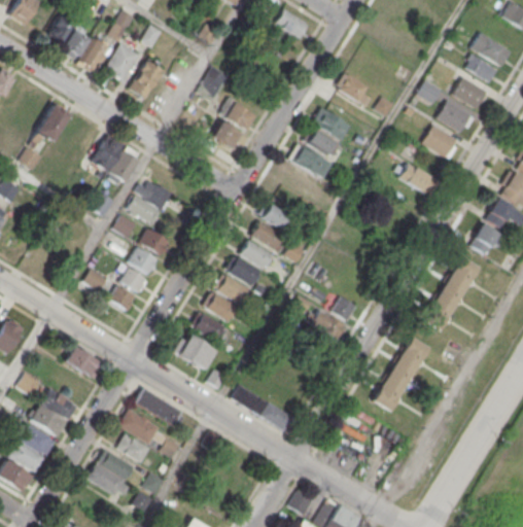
[(24,25),(39,0),(16,0),(8,15),(24,25)]
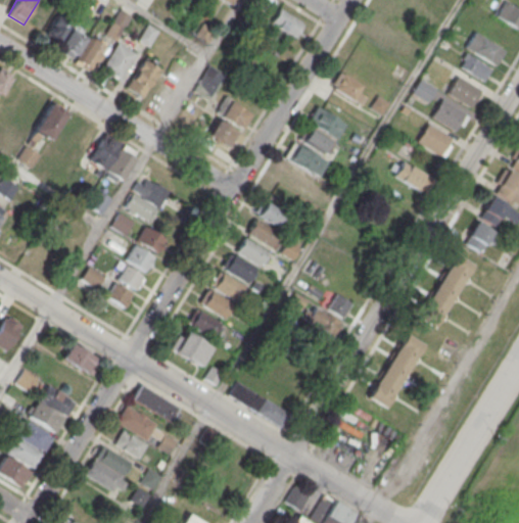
[(423,0),(393,0),(416,12),(423,0)]
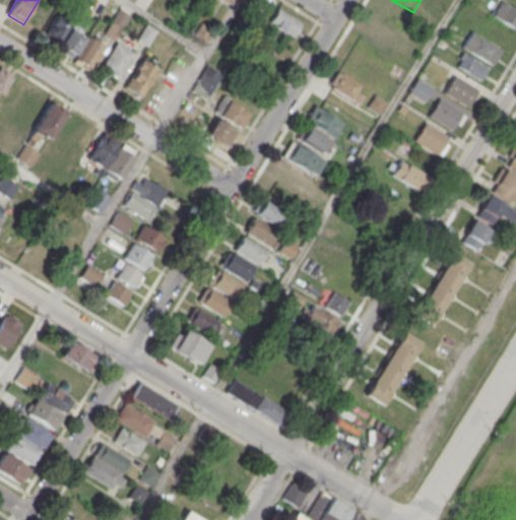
[(496,16),(515,25),(515,6),(504,1),(496,16)]
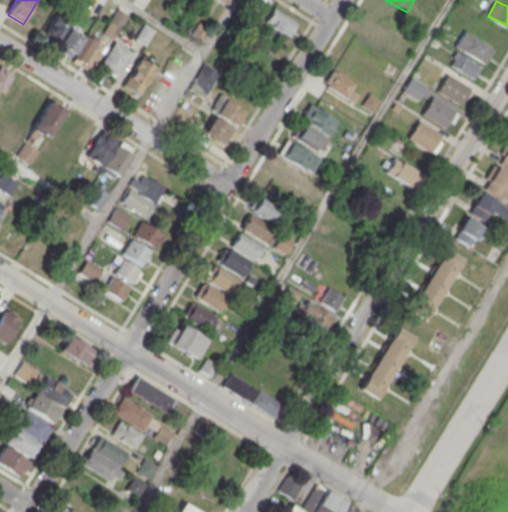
[(300,20),(274,8),(267,24),(293,35),(300,20)]
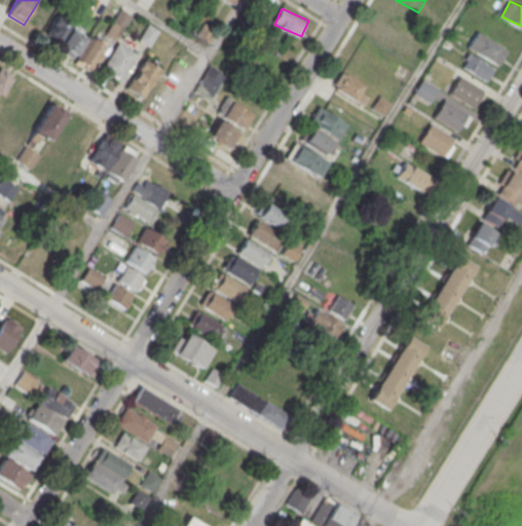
[(108,33),(119,40),(134,15),(122,9),(108,33)]
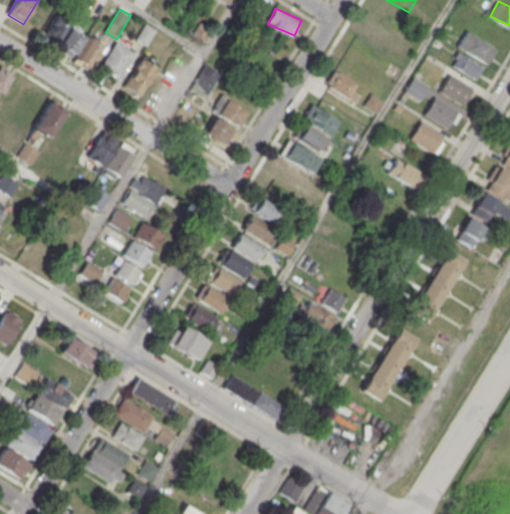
[(74,58),(87,32),(56,16),(47,35),(63,43),(59,50),(74,58)]
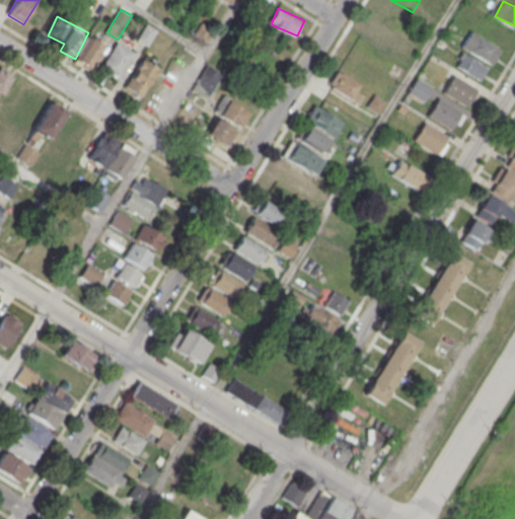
[(139,40),(150,46),(159,29),(148,23),(139,40)]
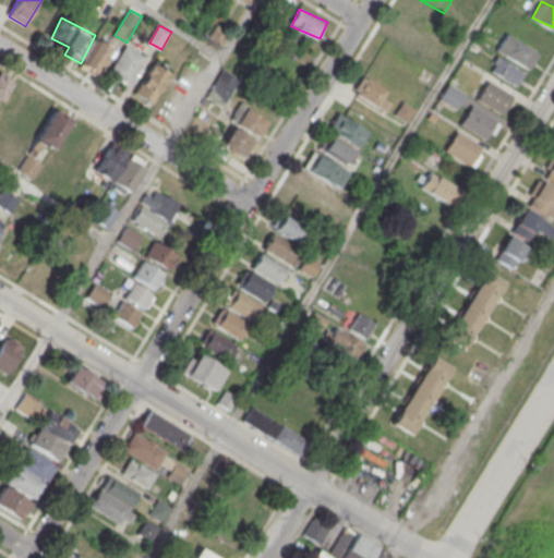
[(501,51),(510,35),(542,55),(532,71),(501,51)]
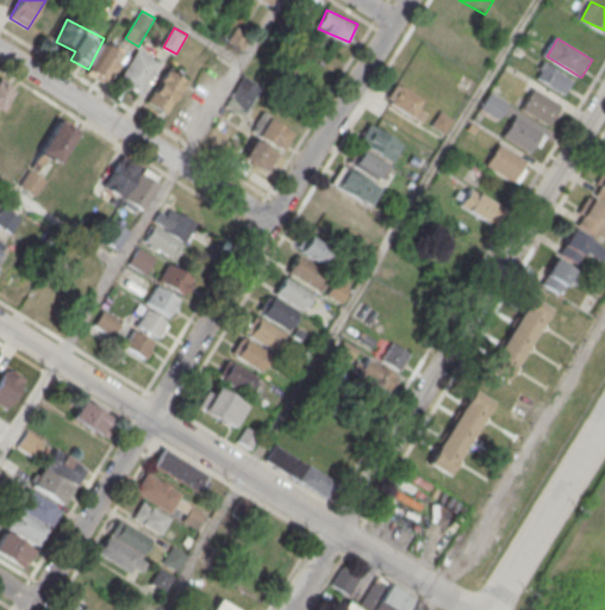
[(110,82),(128,50),(108,39),(91,72),(110,82)]
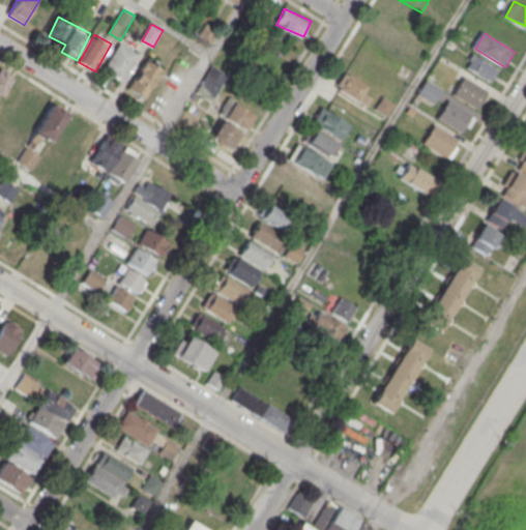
[(140,54),(121,42),(105,70),(123,82),(140,54)]
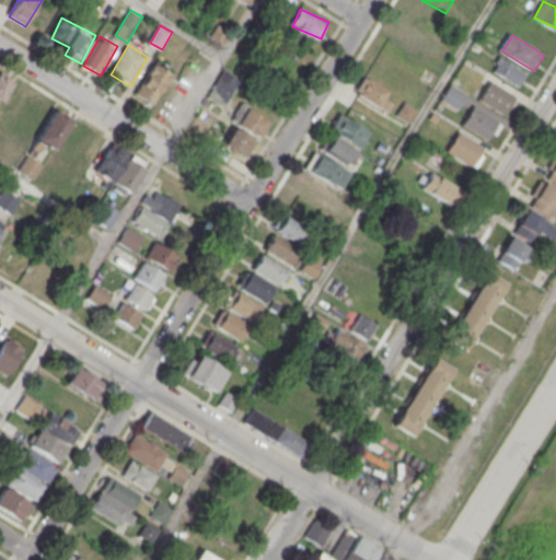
[(494,71),(523,86),(531,71),(501,56),(494,71)]
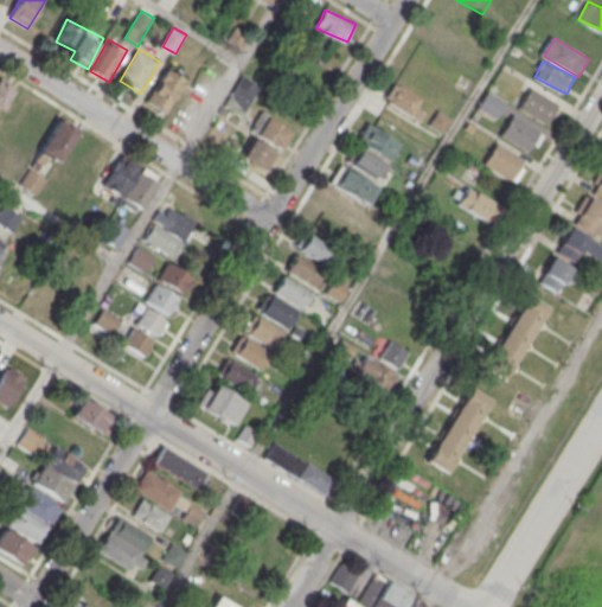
[(189,80),(171,66),(147,101),(165,113),(189,80)]
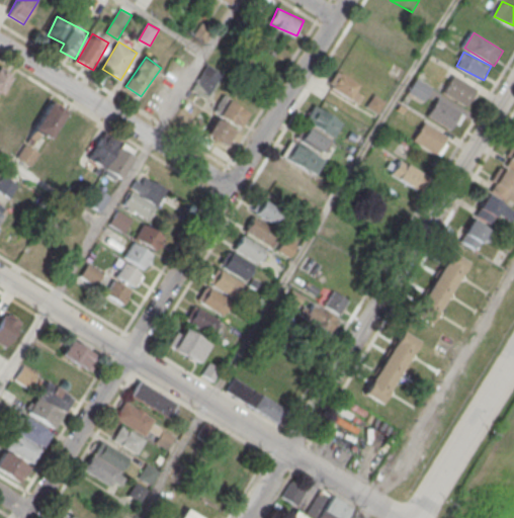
[(0,92),(2,93),(15,73),(1,64),(0,65),(0,92)]
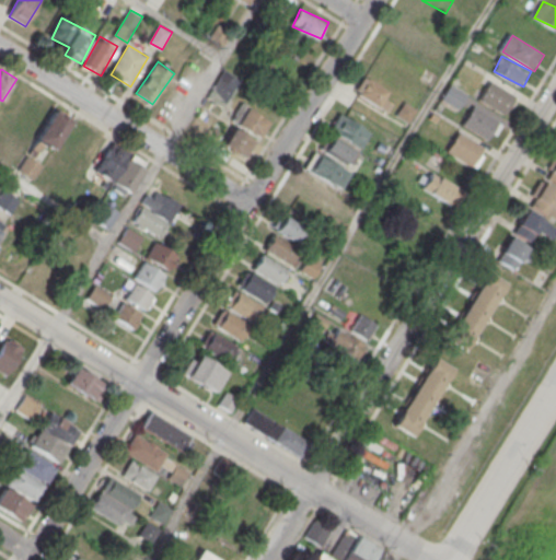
[(241,85),(229,73),(209,94),(221,105),(241,85)]
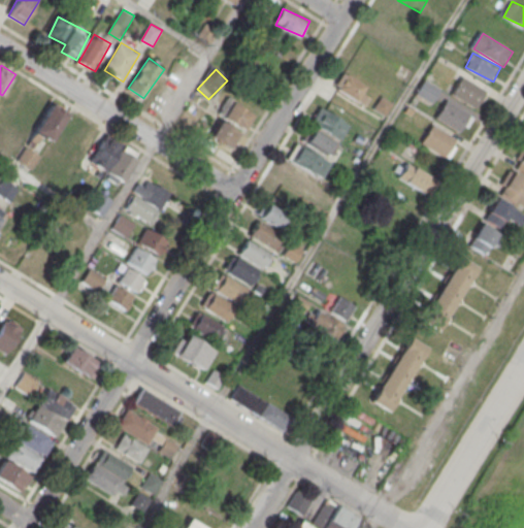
[(365,104),(374,90),(347,71),(337,86),(365,104)]
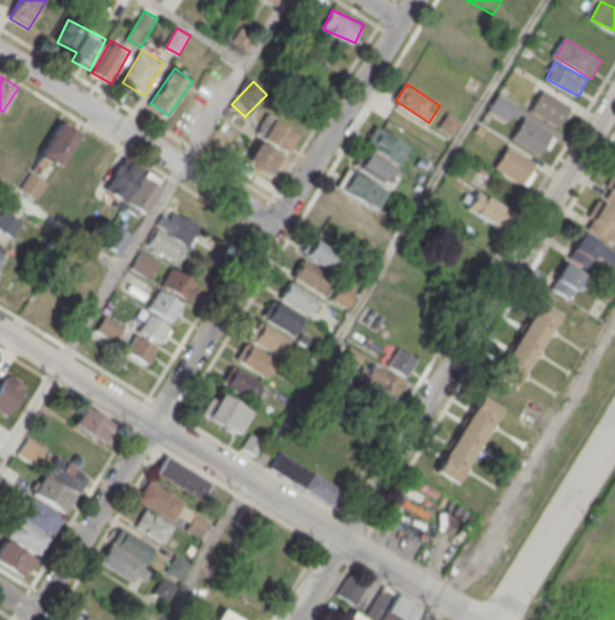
[(533,112),(546,91),(574,108),(562,128),(533,112)]
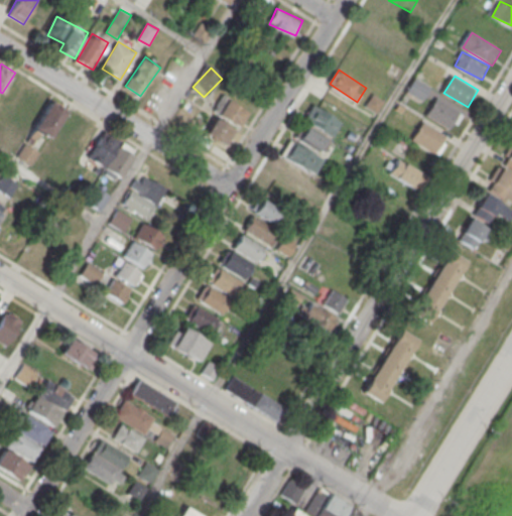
[(433,87),(417,77),(408,92),(423,102),(433,87)]
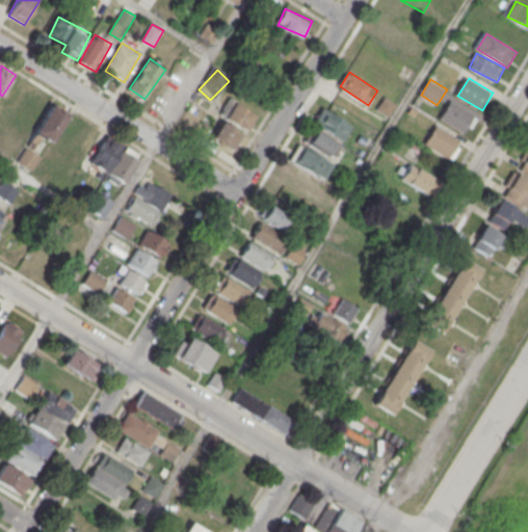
[(225,115),(247,131),(258,115),(235,100),(225,115)]
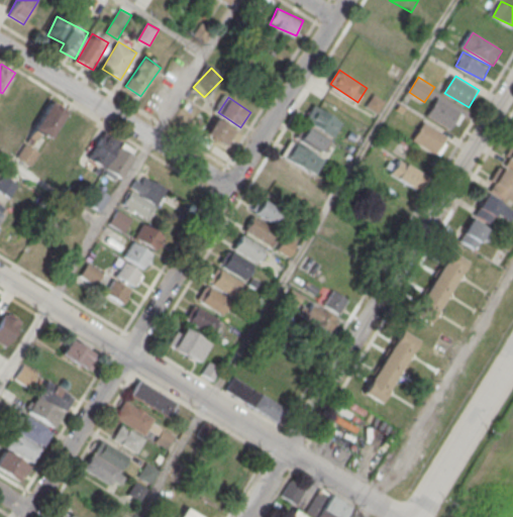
[(53,139),(69,108),(50,98),(20,158),(33,165),(40,150),(32,145),(39,132),(53,139)]
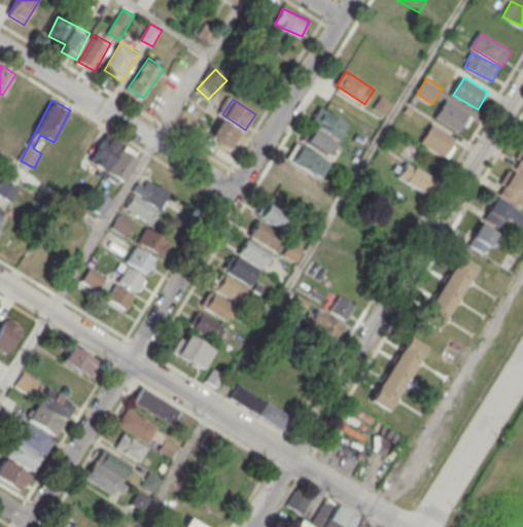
[(438,119),(448,101),(473,115),(461,134),(438,119)]
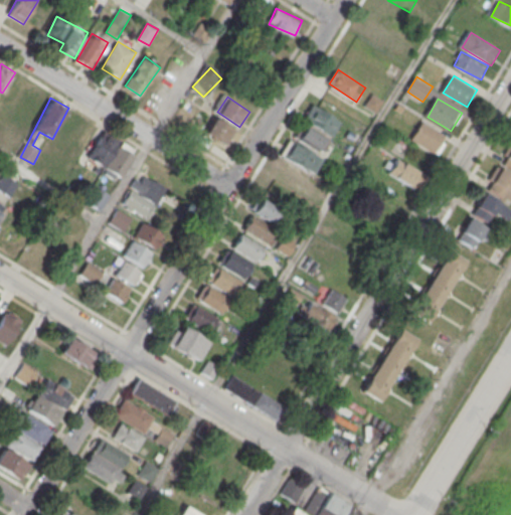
[(334,136),(343,122),(316,104),(306,119),(334,136)]
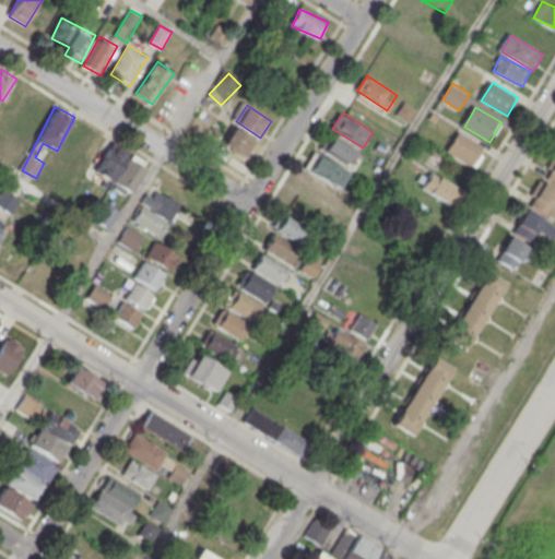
[(225,143),(249,156),(259,140),(235,127),(225,143)]
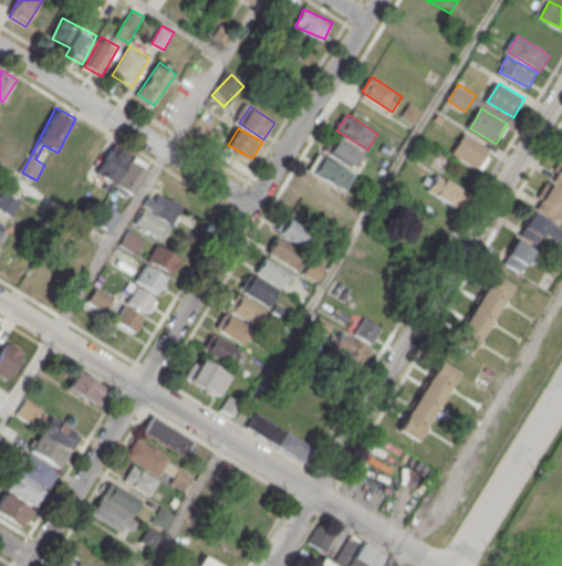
[(455,155),(466,135),(491,150),(480,170),(455,155)]
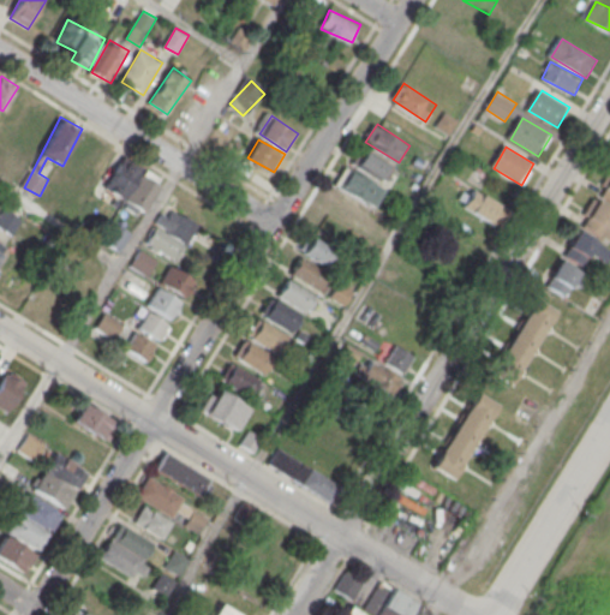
[(389,183),(399,168),(368,149),(358,163),(389,183)]
